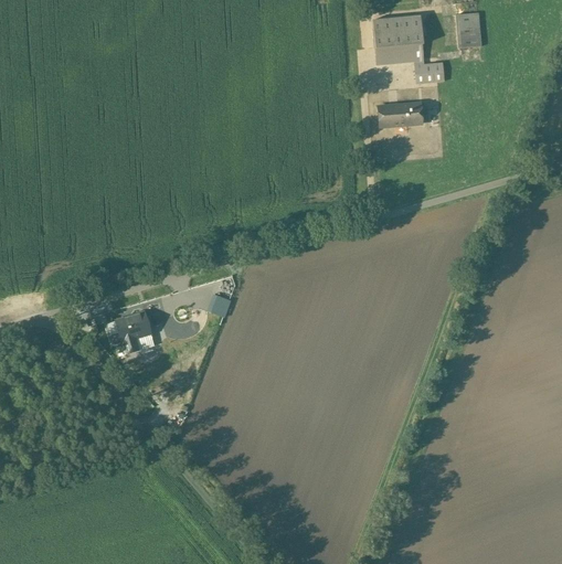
[(479,13),(456,16),(458,48),(483,45),(479,13)]
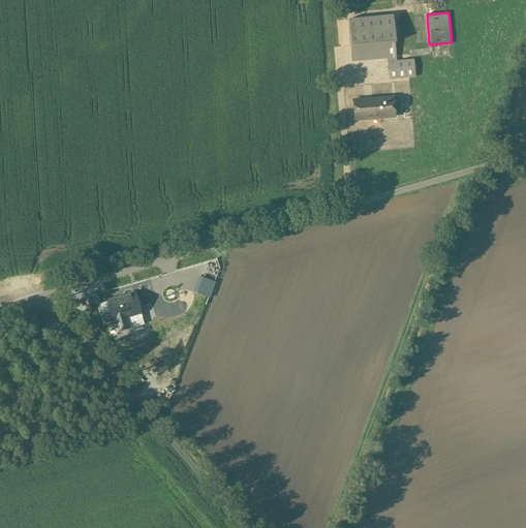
[(393,14),(349,19),(353,60),(396,56),(393,14)]
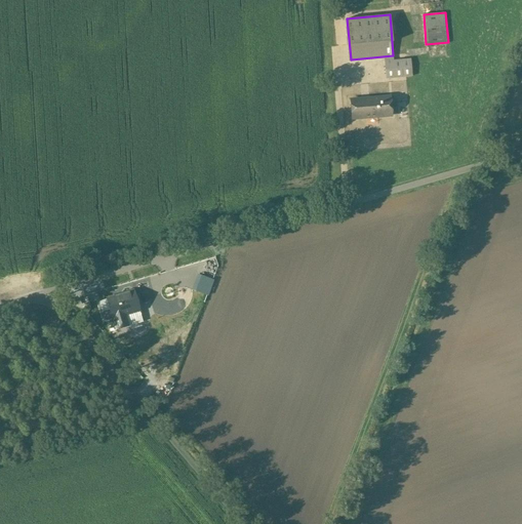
[(387,61),(388,77),(412,75),(410,58),(387,61)]
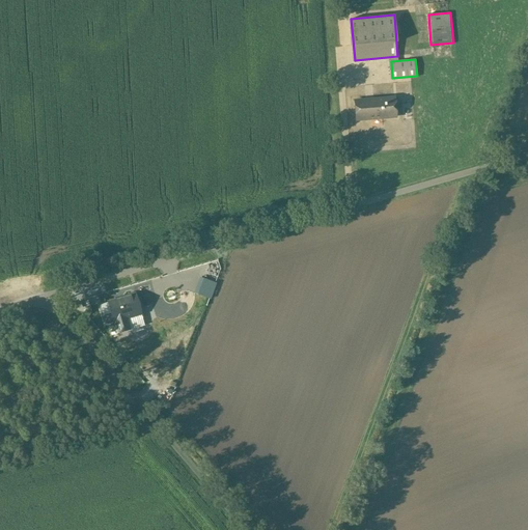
[(396,95),(356,99),(357,120),(397,117),(396,95)]
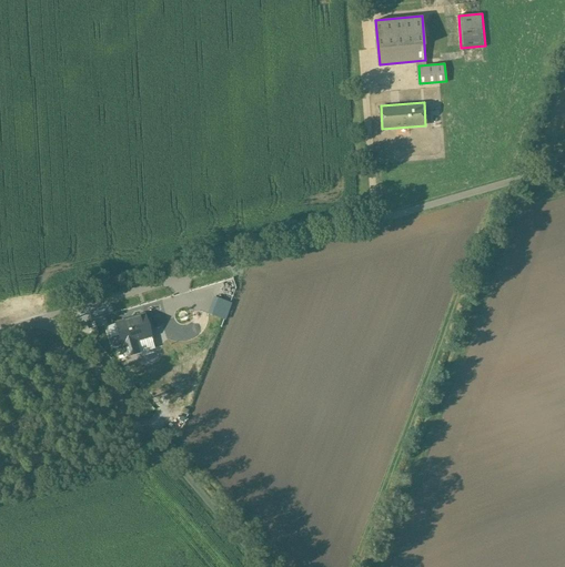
[(147,315),(119,323),(125,344),(129,355),(141,352),(138,341),(153,336),(147,315)]
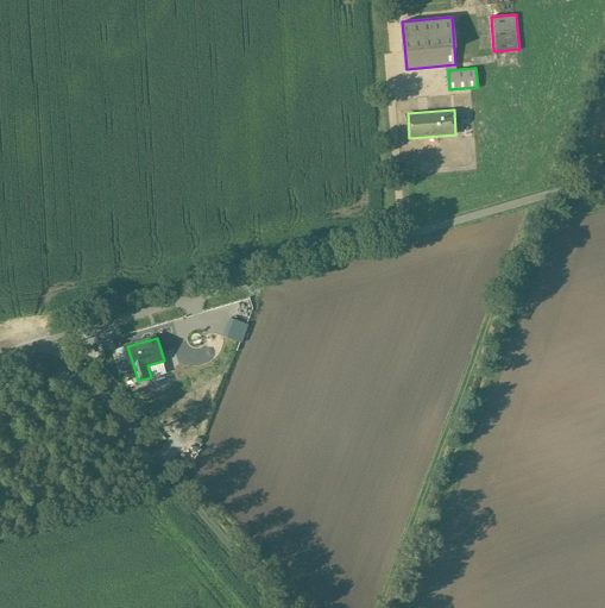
[(184,346),(175,349),(180,364),(189,361),(184,346)]
